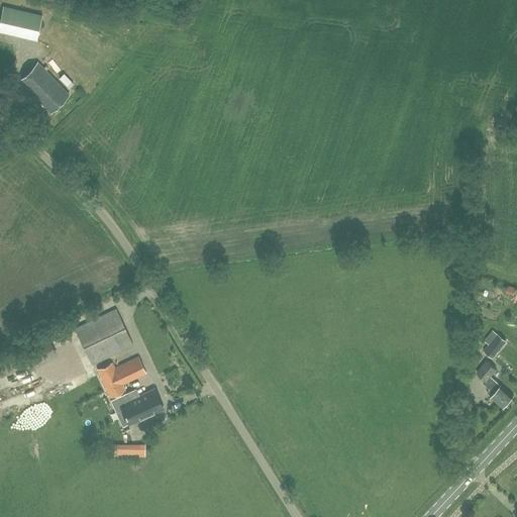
[(43,13),(45,8),(31,5),(30,10),(43,13)]
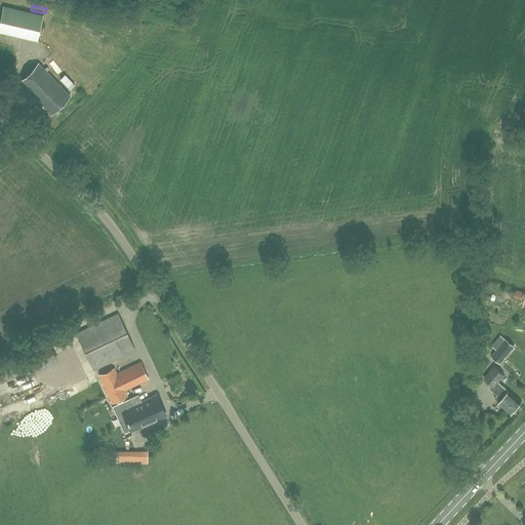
[(43,16),(3,7),(0,18),(0,31),(37,40),(43,16)]
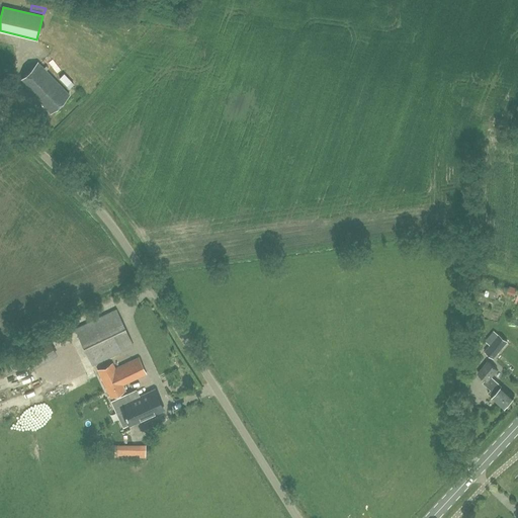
[(37,63),(19,81),(50,113),(69,95),(37,63)]
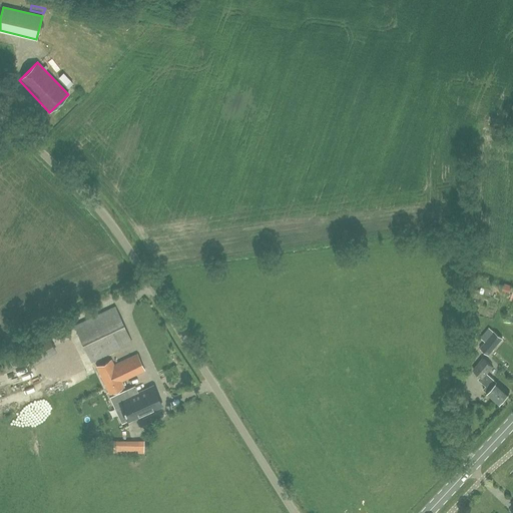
[(131,344),(114,307),(74,326),(91,363),(131,344)]
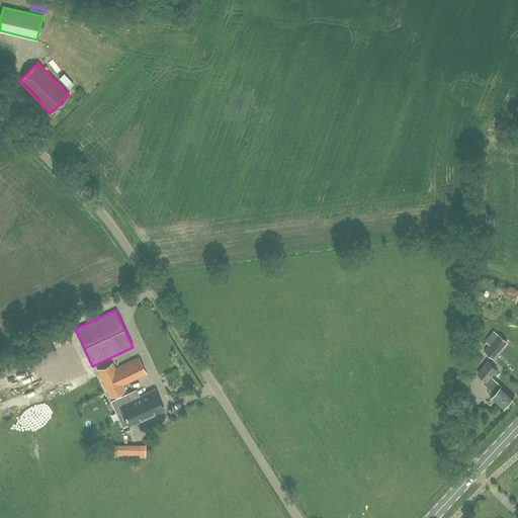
[(494,359),(508,342),(499,334),(485,351),(494,359)]
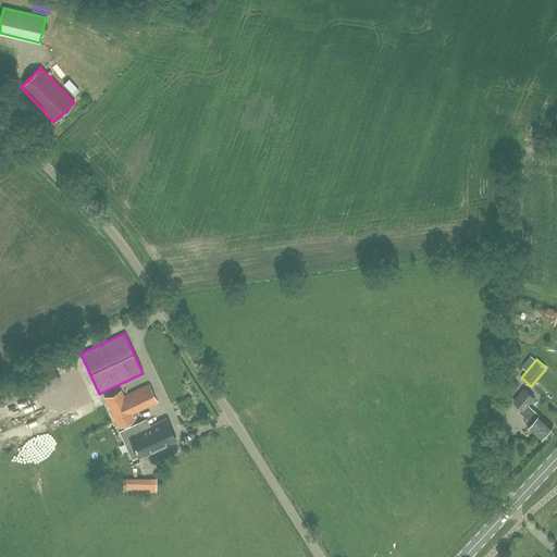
[(61,374),(34,387),(39,399),(46,396),(45,394),(65,384),(61,374)]
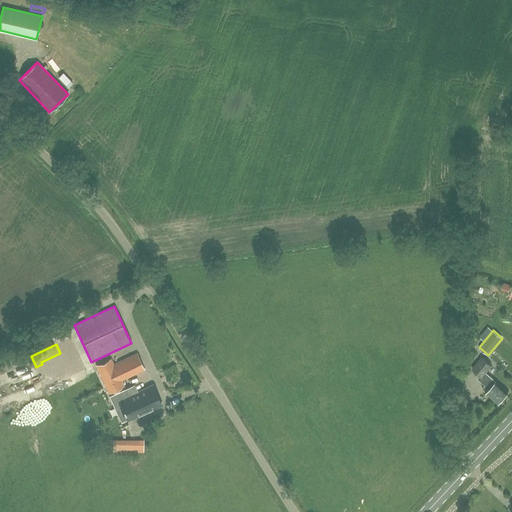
[(121,381),(144,370),(136,354),(113,365),(111,359),(96,366),(109,393),(124,386),(121,381)]
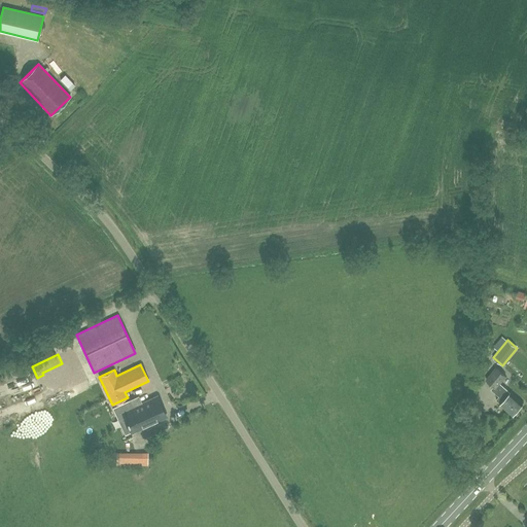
[(513,415),(523,403),(500,383),(506,376),(497,367),(487,379),(494,386),(492,388),(504,399),(501,402),(510,410),(508,411),(513,415)]
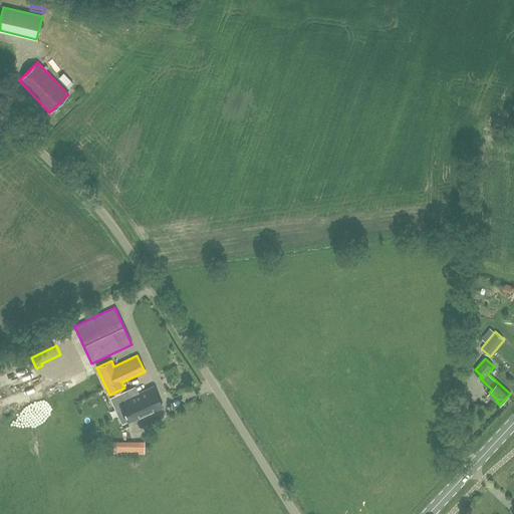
[(126,391),(109,399),(115,410),(122,406),(130,421),(162,407),(156,396),(155,393),(153,388),(139,395),(131,399),(126,391)]
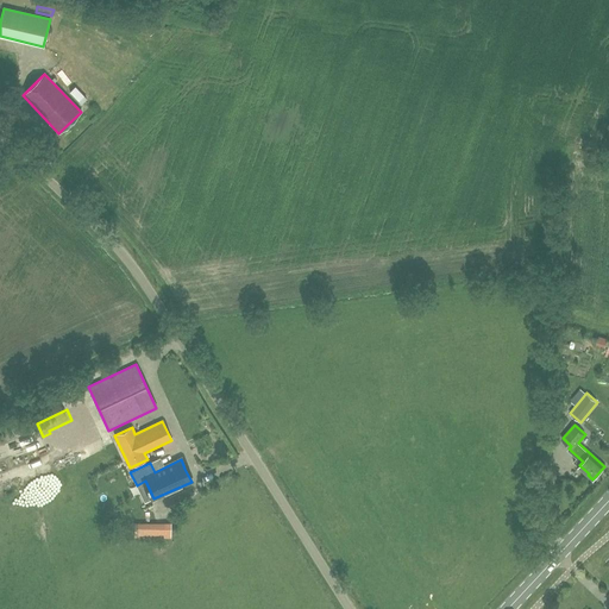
[(171,540),(171,522),(135,522),(135,539),(171,540)]
